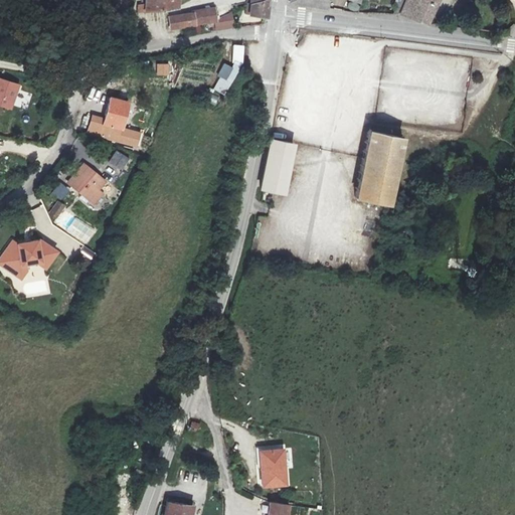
[(143,0),(140,1),(140,10),(141,10),(163,8),(182,6),(181,0),(143,0)]
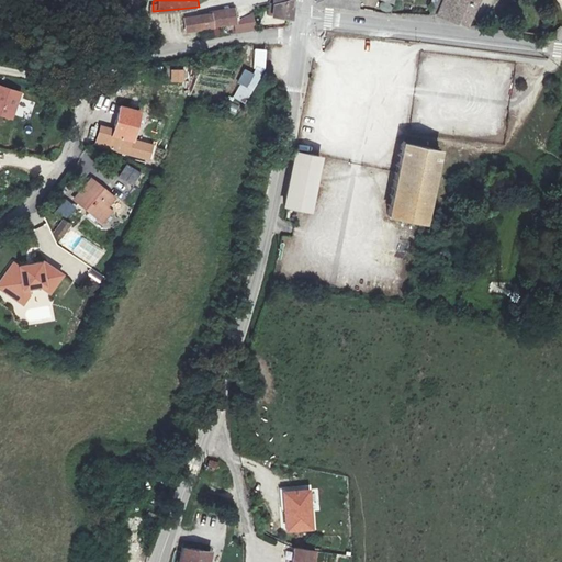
[(278,0),(278,3),(276,15),(295,18),(298,0),(278,0)]
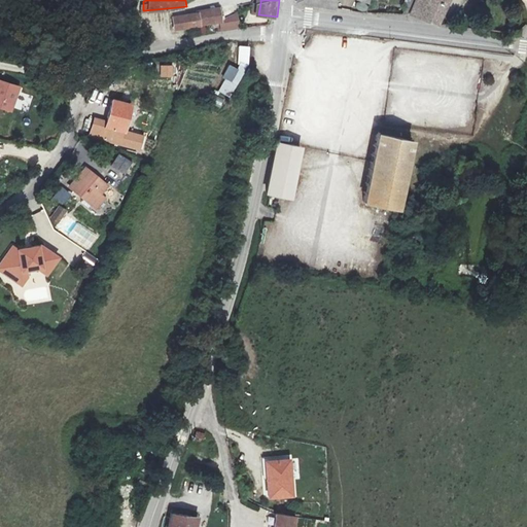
[(304,0),(305,1),(344,9),(346,2),(340,1),(339,0),(304,0)]
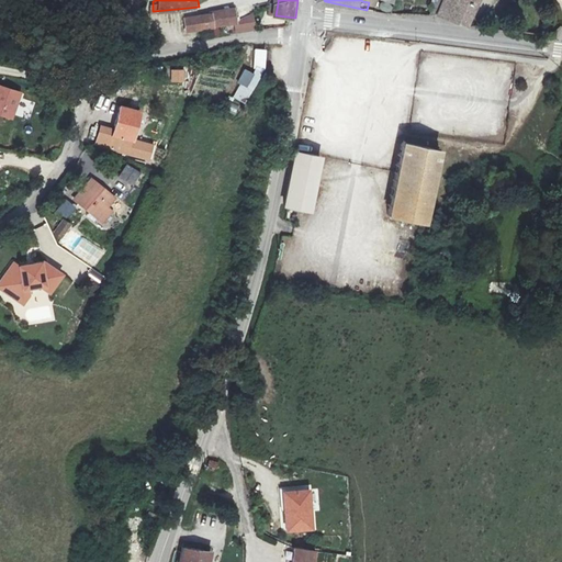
[(440,0),(437,10),(463,22),(473,0),(440,0)]
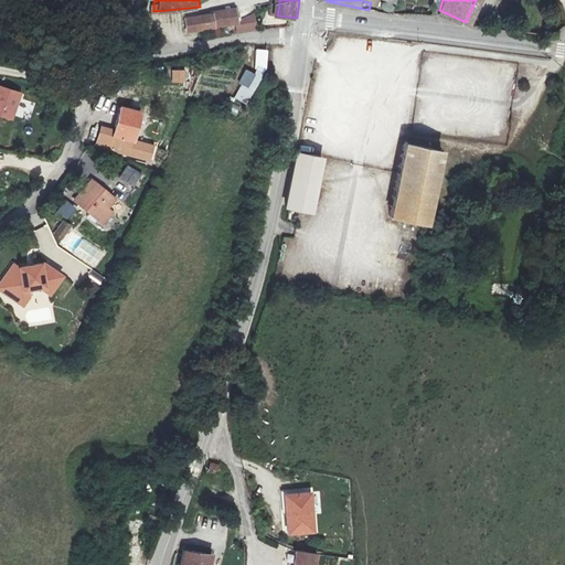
[(240,23),(237,10),(214,13),(215,28),(240,23)]
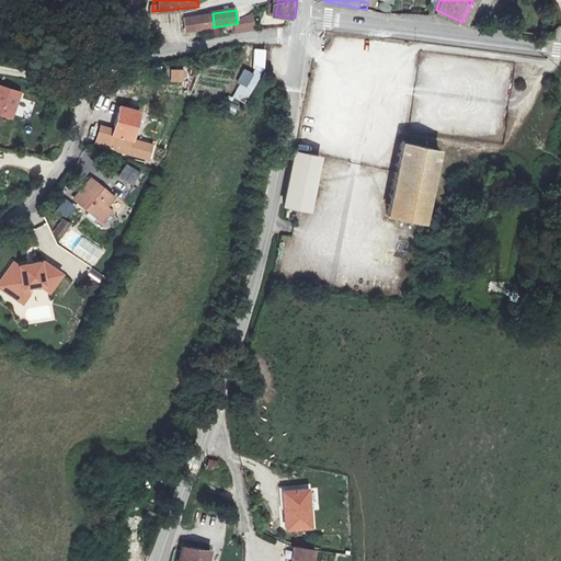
[(185,18),(187,32),(214,27),(213,13),(209,14),(185,18)]
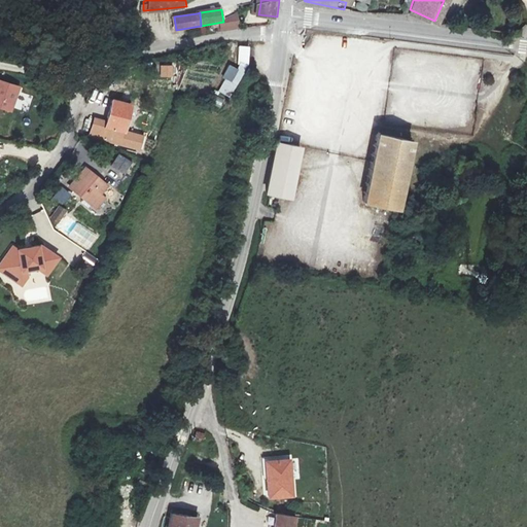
[(233,98),(252,50),(242,46),(234,67),(229,66),(217,92),(233,98)]
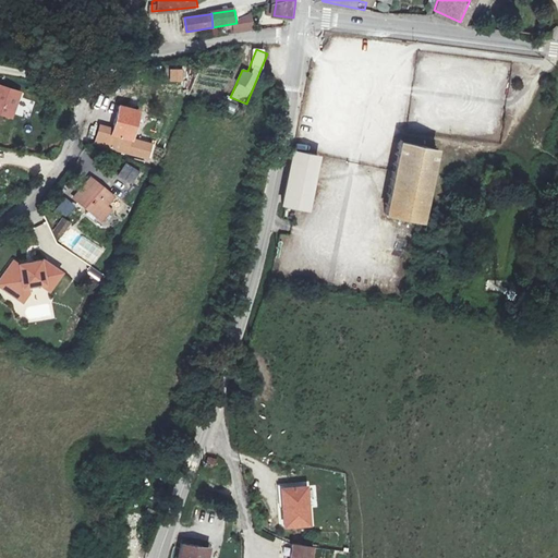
[(19,93),(0,86),(0,114),(10,119),(19,93)]
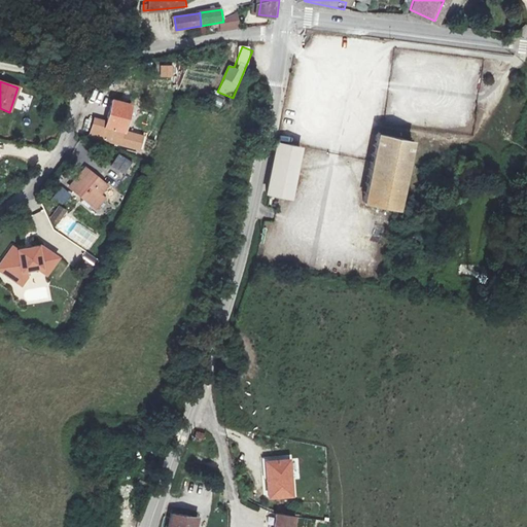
[(134,104),(111,98),(105,125),(128,131),(134,104)]
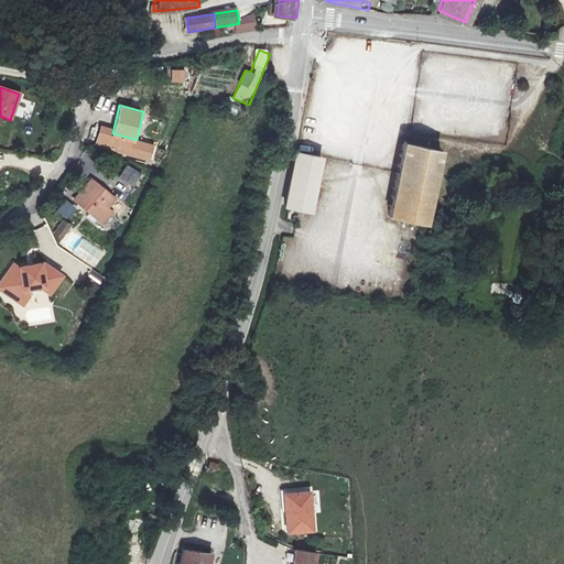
[(96,145),(132,154),(134,144),(99,134),(96,145)]
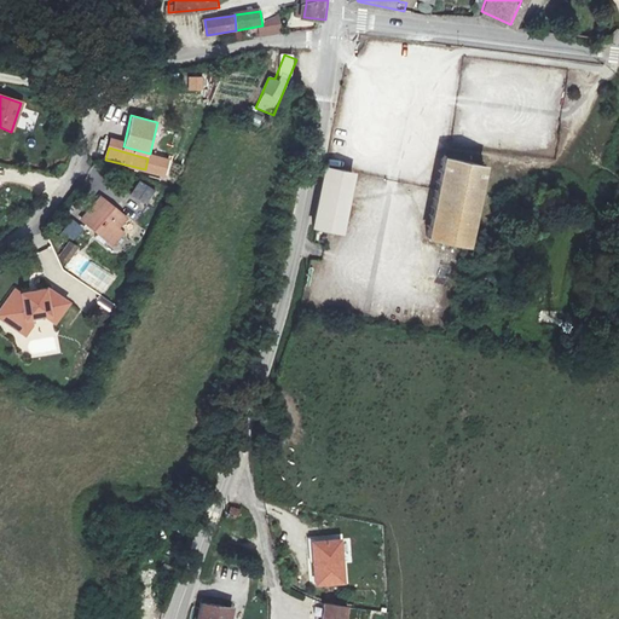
[(443,155),(435,154),(428,189),(420,232),(464,241),(480,162),(443,155)]
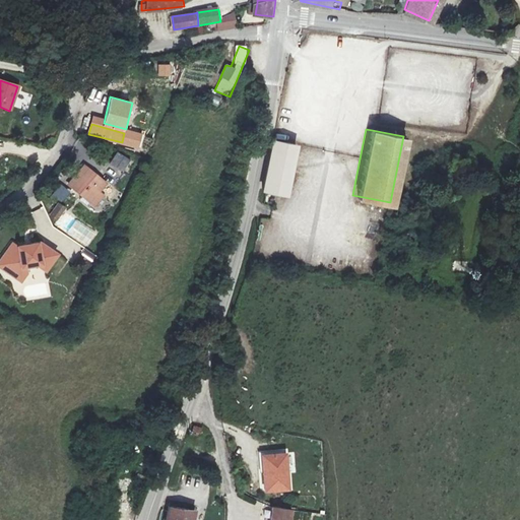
[(269,137),(260,191),(284,195),(295,142),(274,138),(269,137)]
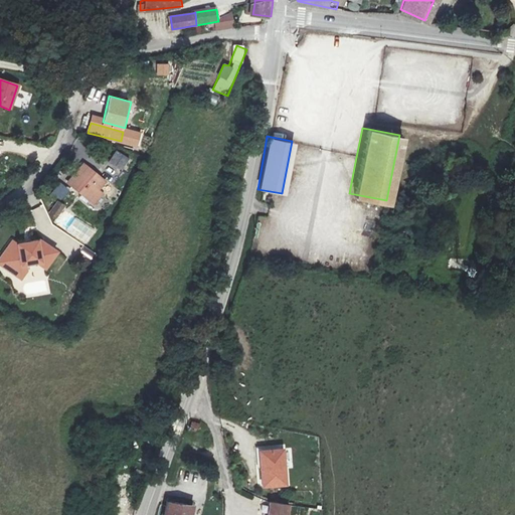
[(128,157),(116,151),(110,164),(121,170),(128,157)]
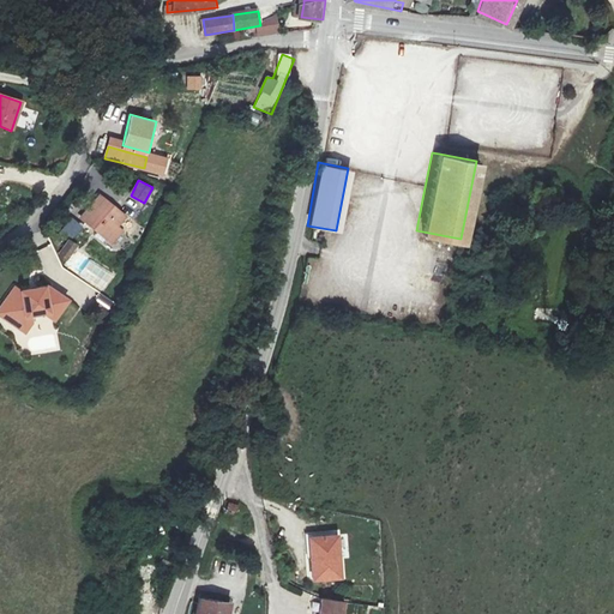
[(106,238),(118,222),(125,214),(101,194),(82,217),(106,238)]
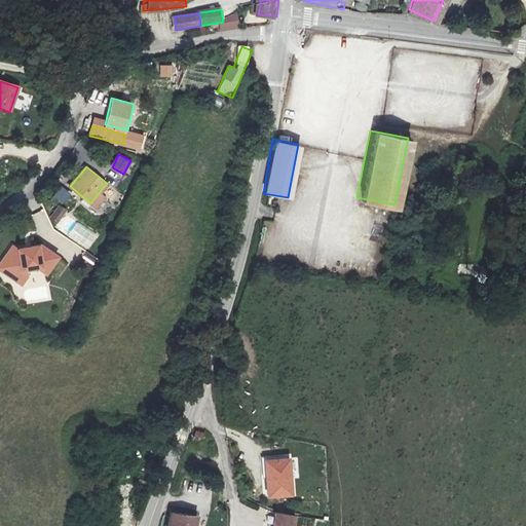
[(52,199),(61,207),(71,194),(62,187),(52,199)]
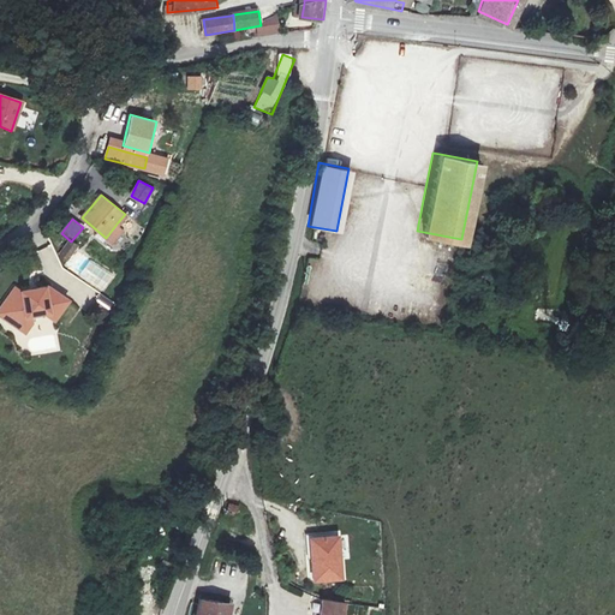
[(127,230),(118,222),(106,238),(114,244),(127,230)]
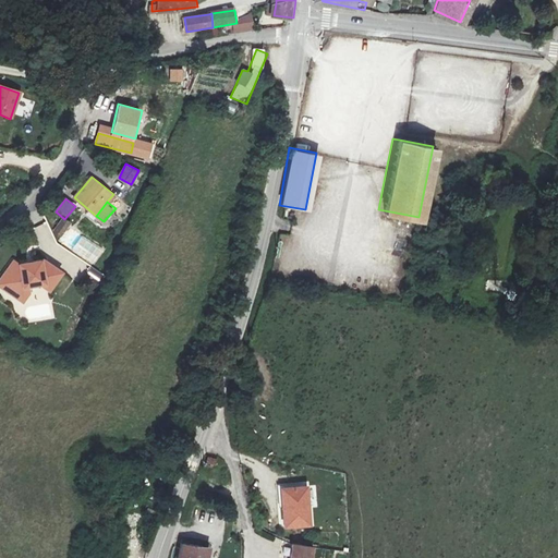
[(17,263),(12,259),(0,277),(0,287),(14,296),(22,287),(27,284),(38,282),(44,281),(50,287),(60,271),(41,258),(17,263)]
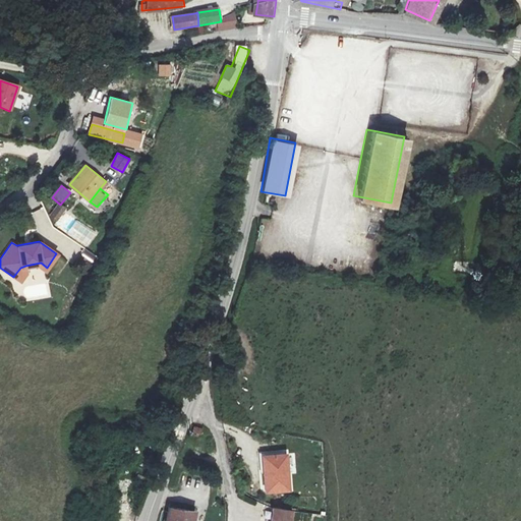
[(84,250),(80,256),(95,265),(98,257),(84,250)]
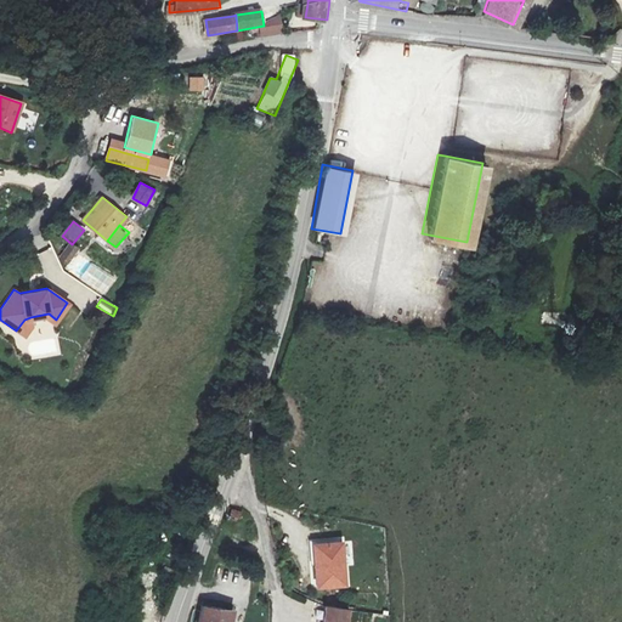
[(49,314),(43,315),(52,327),(56,320),(49,314)]
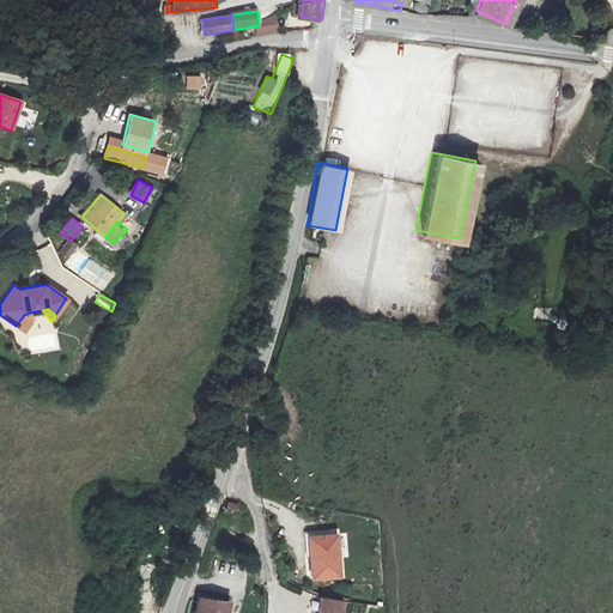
[(24,315),(16,326),(23,335),(29,325),(30,313),(24,315)]
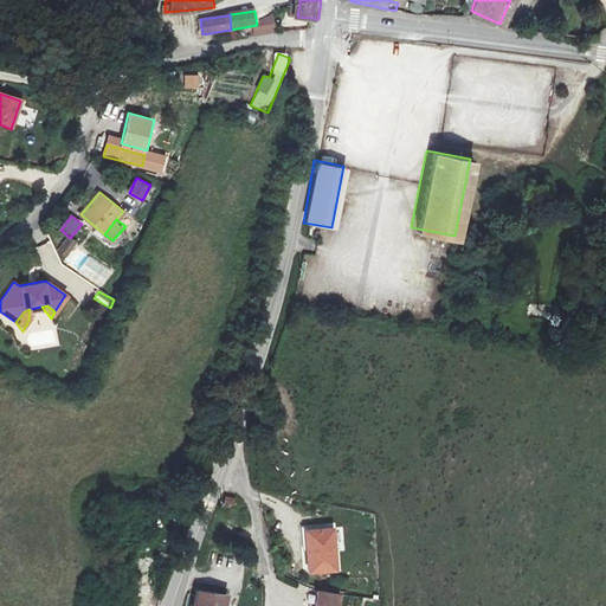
[(321,504),(320,514),(337,517),(339,508),(321,504)]
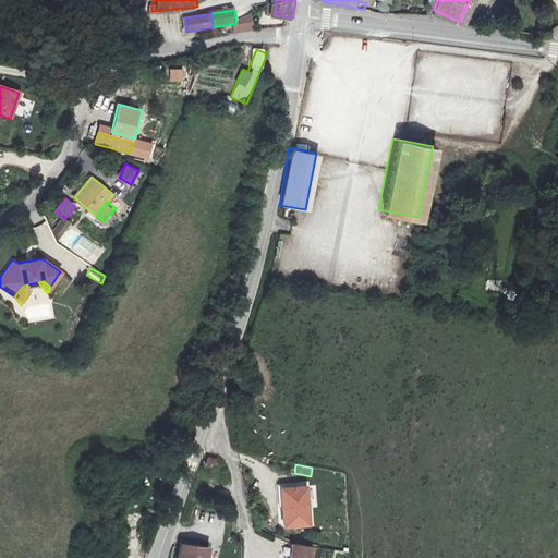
[(301,520),(299,490),(298,483),(274,484),(274,486),(278,522),(301,520)]
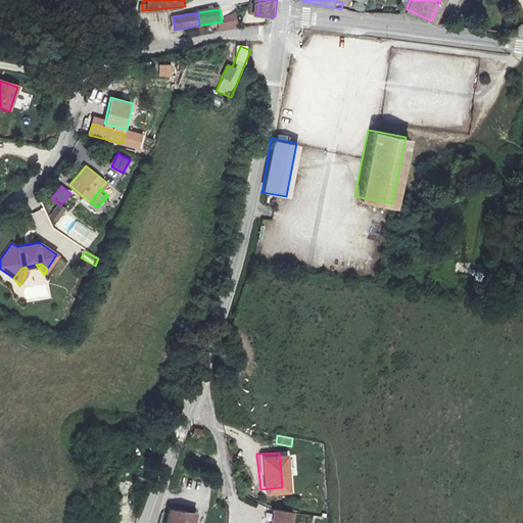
[(267,522),(286,522),(288,512),(269,509),(267,522)]
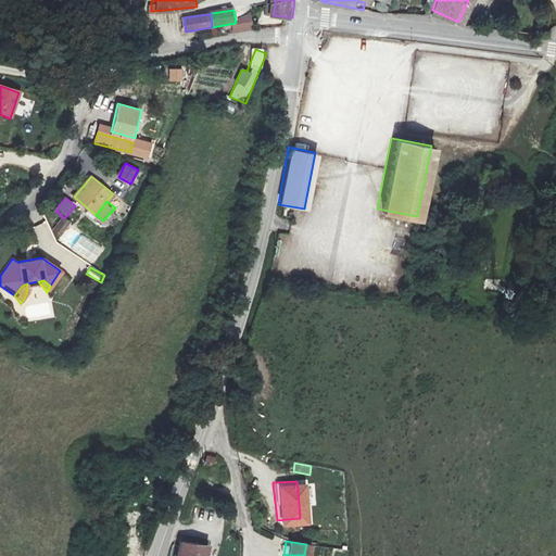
[(173,542),(173,555),(194,555),(196,542),(173,542)]
